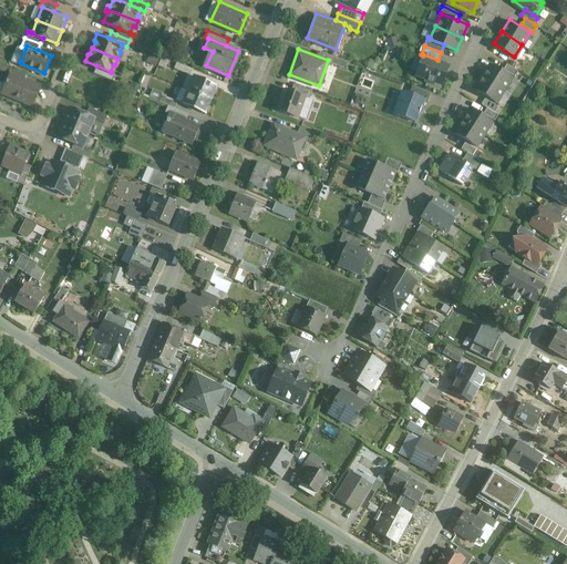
[(437,60),(423,54),(423,55),(415,74),(425,78),(425,80),(433,83),(434,81),(442,83),(449,64),(437,60)]
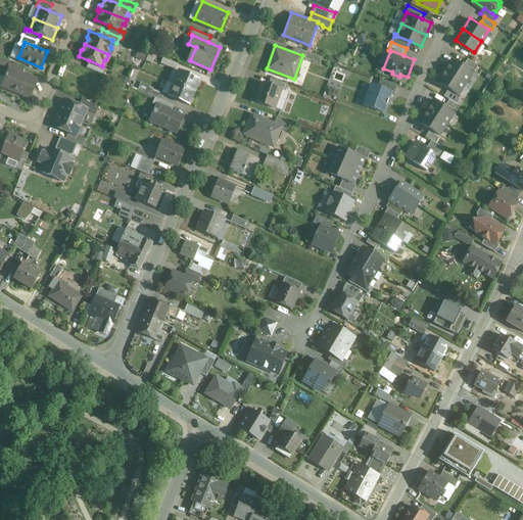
[(155,54),(149,51),(146,58),(151,61),(155,54)]
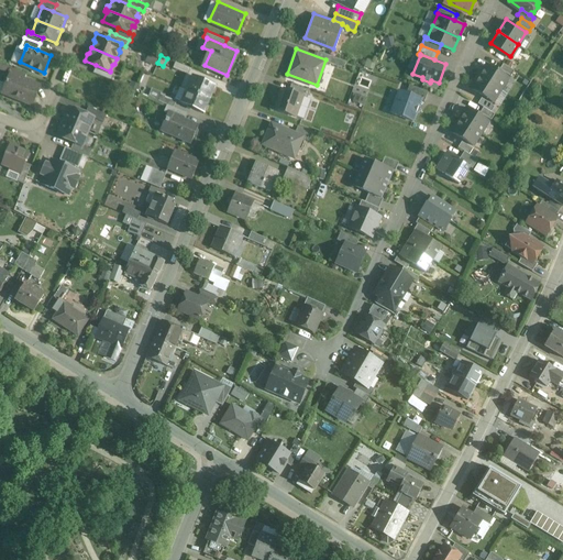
[(346,61),(332,55),(330,62),(344,67),(346,61)]
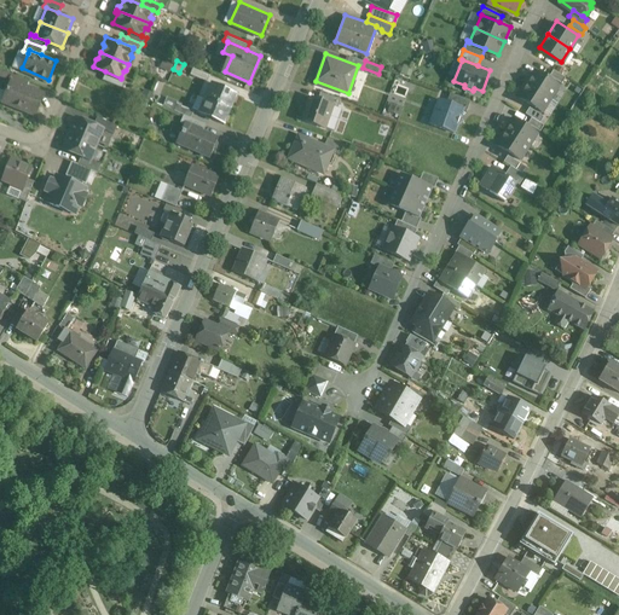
[(209,73),(192,65),(190,73),(207,80),(209,73)]
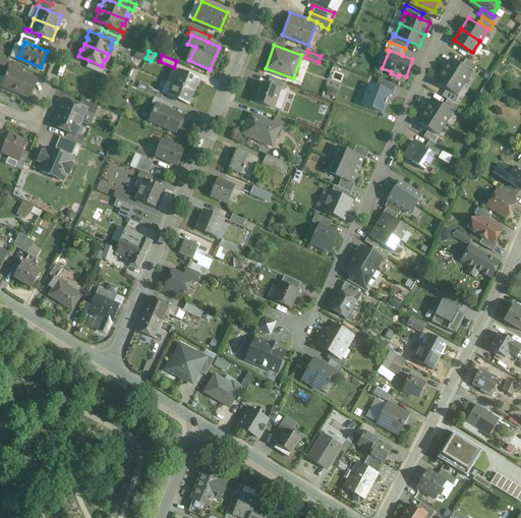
[(476,64),(466,57),(462,62),(472,69),(476,64)]
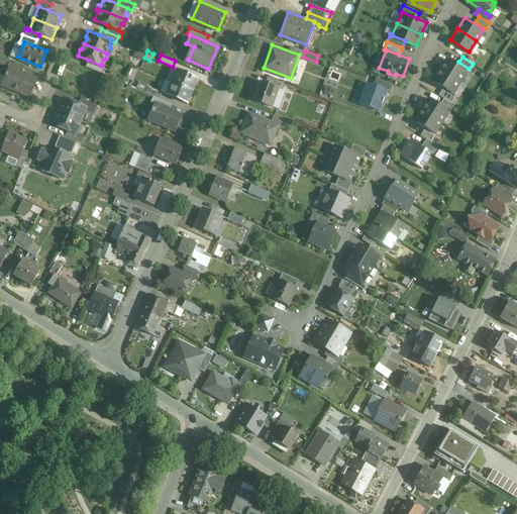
[(466,70),(447,58),(440,69),(458,81),(466,70)]
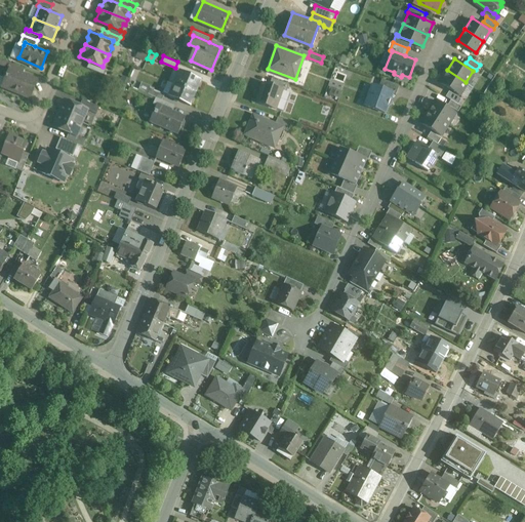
[(103,67),(89,61),(86,67),(104,74),(106,68),(103,66),(103,67)]
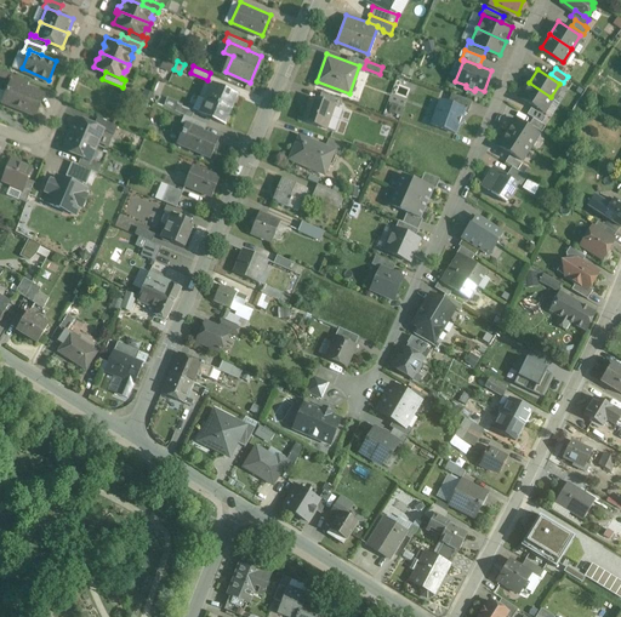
[(29,80),(16,74),(12,80),(27,86),(29,80)]
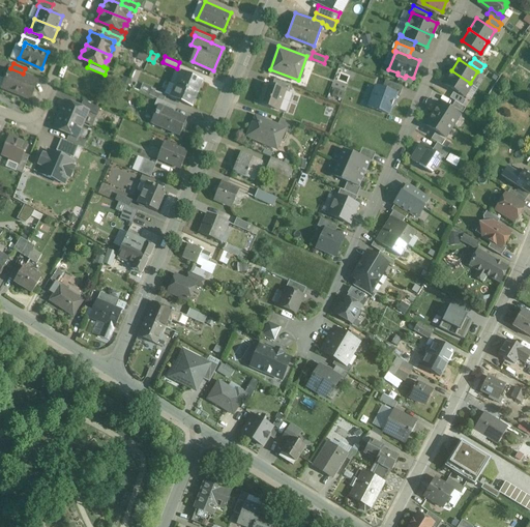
[(10,68),(9,68),(7,76),(6,76),(5,78),(0,76),(0,84),(3,86),(30,96),(36,80),(23,74),(10,68)]
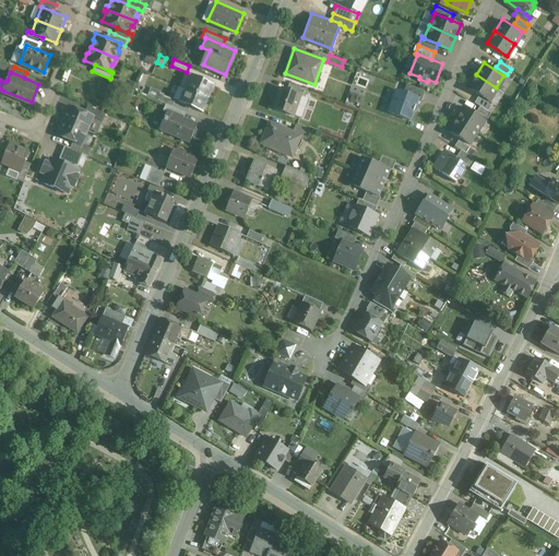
[(214,83),(191,74),(186,87),(207,97),(214,83)]
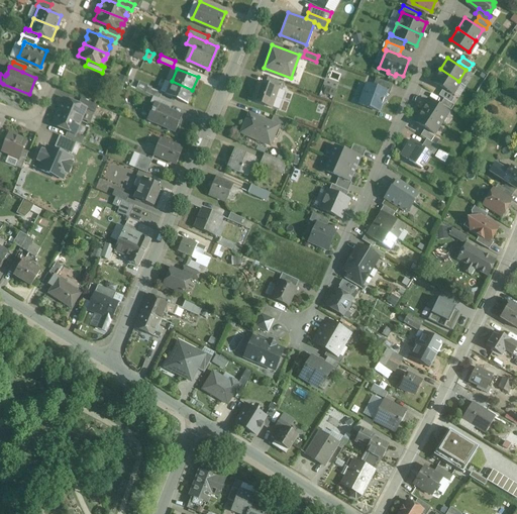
[(458,81),(440,69),(433,80),(451,92),(458,81)]
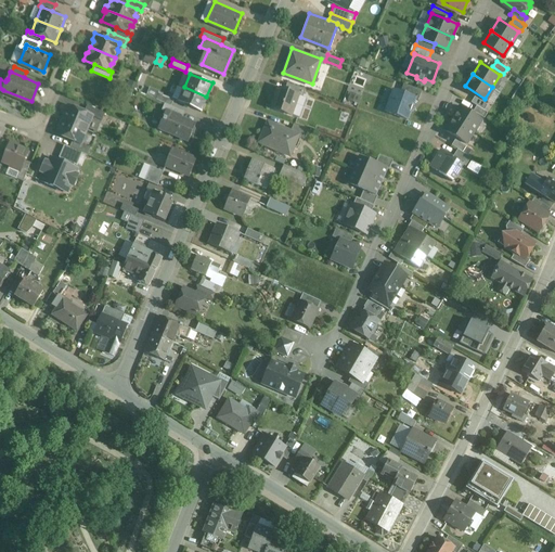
[(306,88),(287,81),(285,88),(298,93),(302,95),(306,88)]
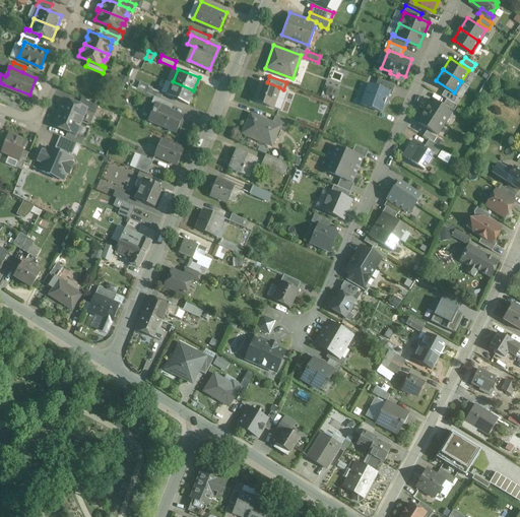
[(395,82),(378,76),(375,85),(389,90),(388,90),(392,91),(395,82)]
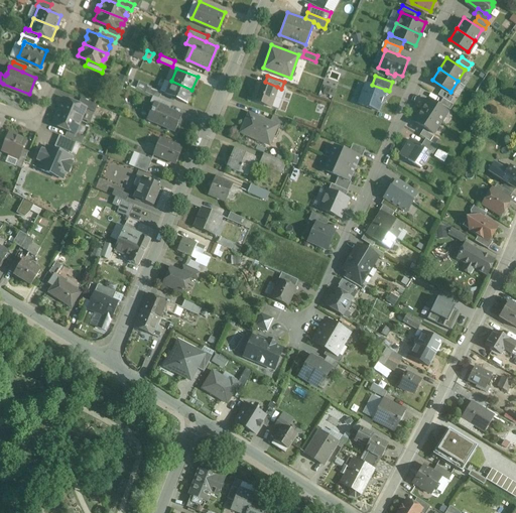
[(265,82),(258,80),(251,99),(270,105),(277,87),(265,82)]
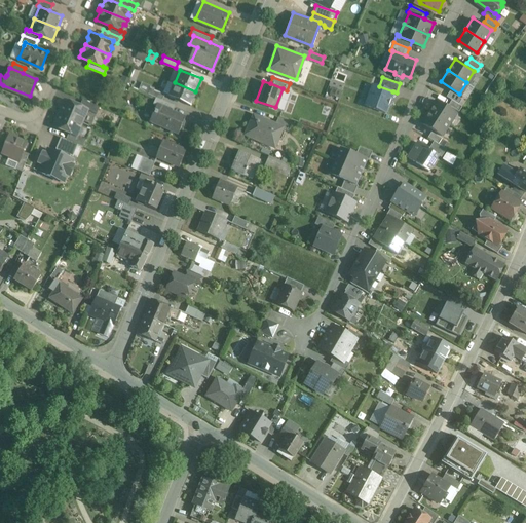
[(195,91),(175,82),(168,95),(190,104),(195,91)]
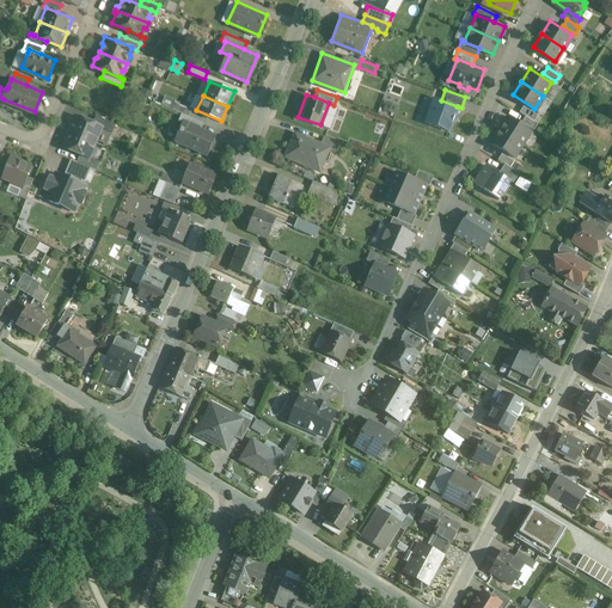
[(441,100),(434,97),(426,121),(448,129),(452,120),(457,118),(454,115),(457,106),(458,106),(441,100)]
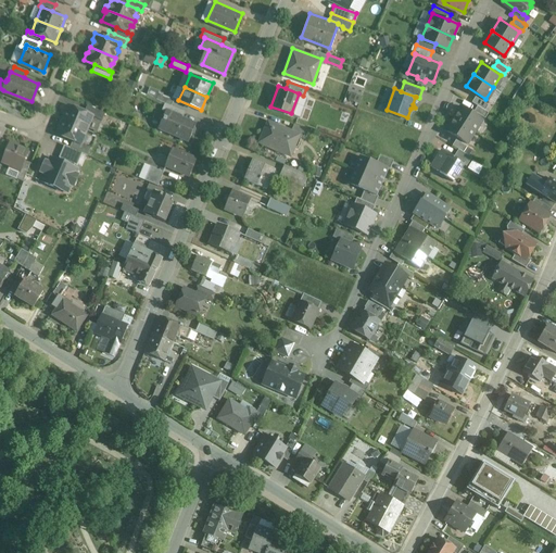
[(359,100),(362,92),(352,89),(350,97),(359,100)]
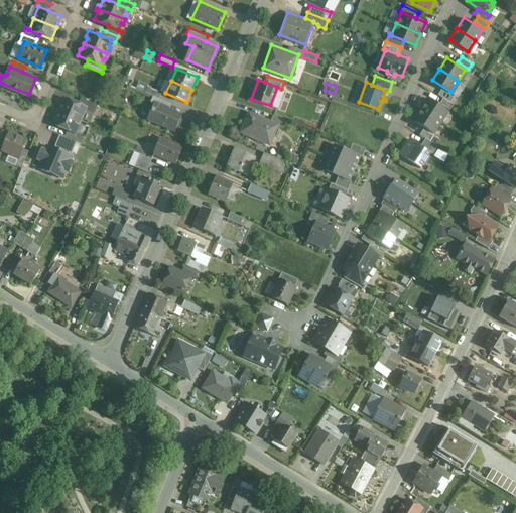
[(454,96),(441,88),(437,94),(442,97),(449,101),(454,96)]
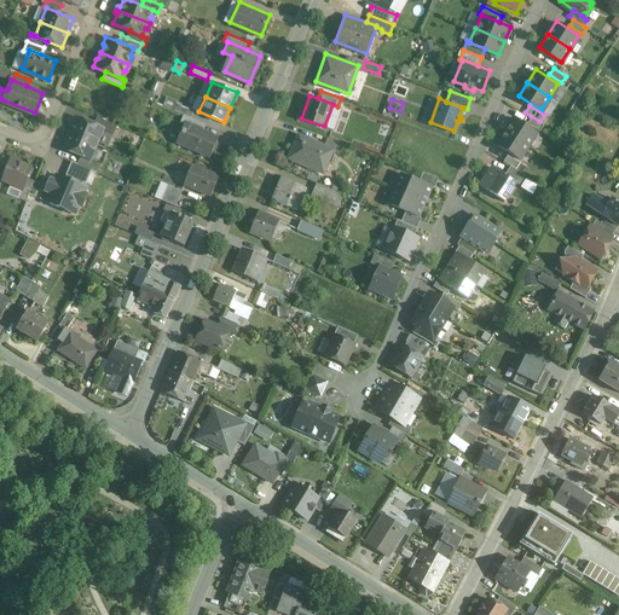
[(206,122),(184,114),(180,121),(186,123),(202,132),(202,131),(206,122)]
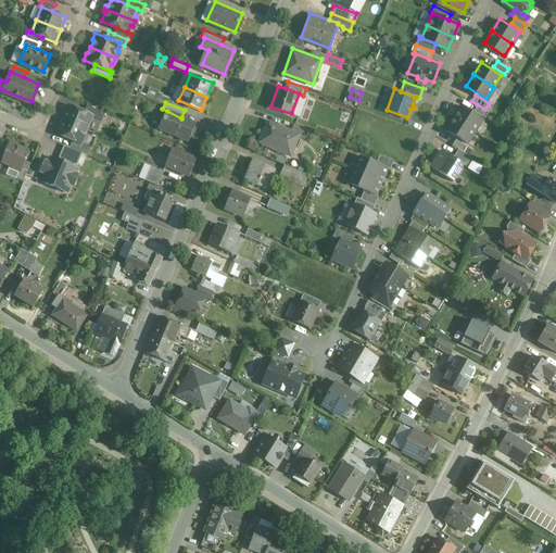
[(104,112),(87,103),(84,111),(92,114),(92,115),(102,118),(104,112)]
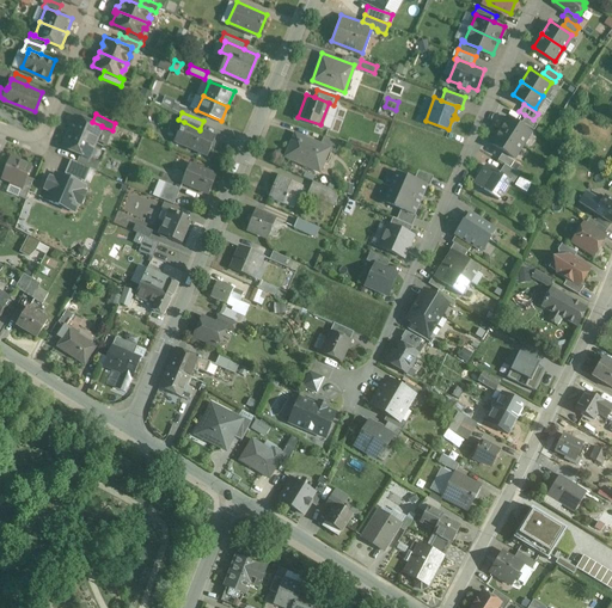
[(92,122),(75,115),(68,130),(96,141),(102,127),(102,126),(92,122)]
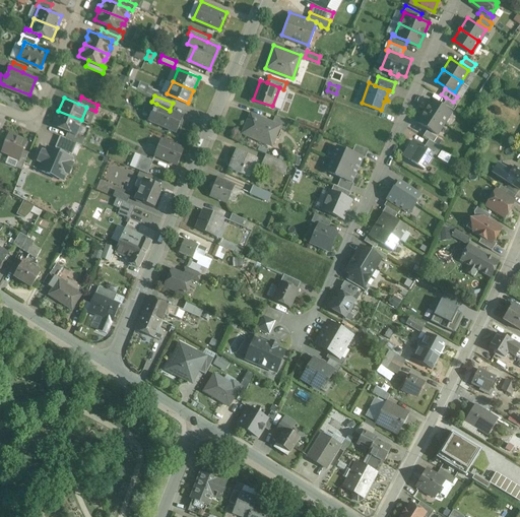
[(453,102),(446,98),(443,103),(453,109),(457,104),(453,102)]
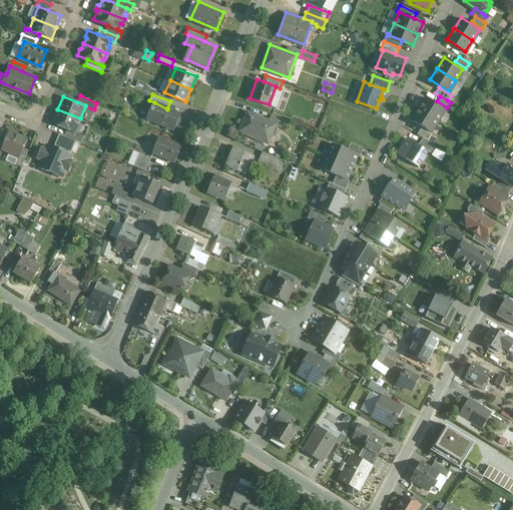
[(444,108),(426,97),(419,108),(438,119),(444,108)]
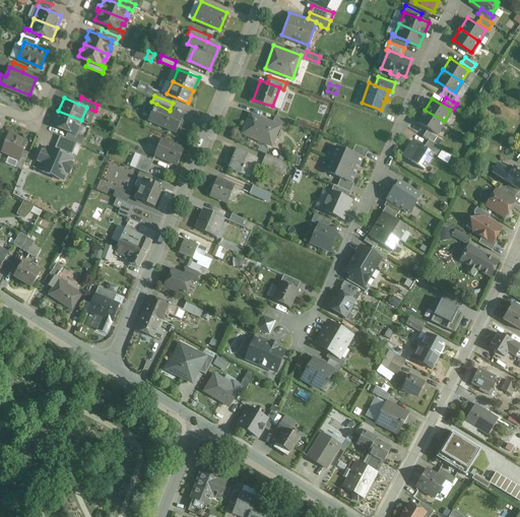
[(170,111),(156,104),(153,111),(151,110),(150,111),(154,113),(151,119),(150,118),(149,119),(176,130),(183,115),(170,110),(170,111)]
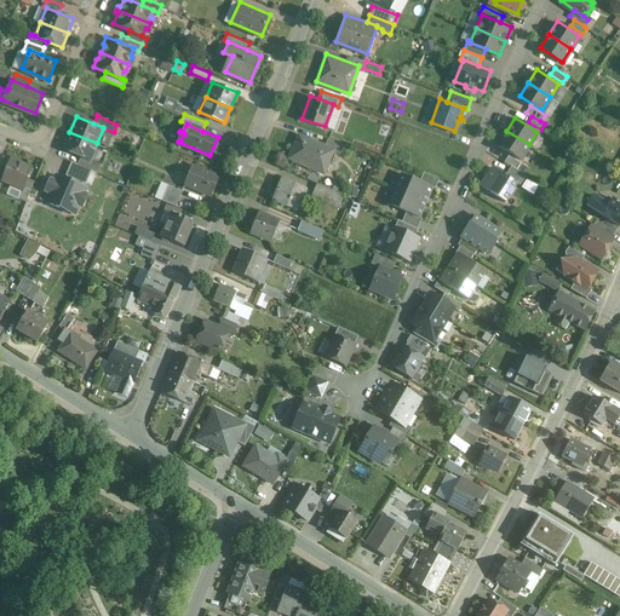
[(529,144),(506,131),(498,143),(521,157),(529,144)]
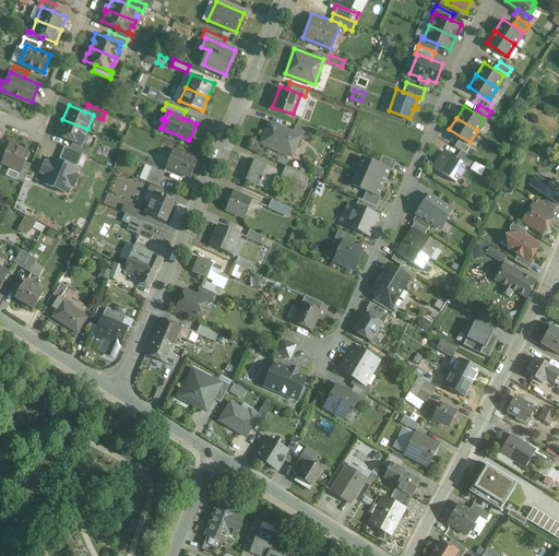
[(87,129),(62,119),(57,133),(72,140),(81,143),(87,129)]
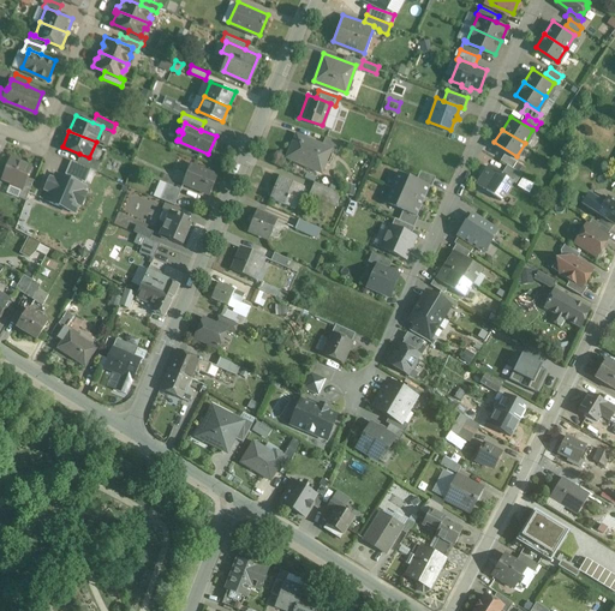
[(322,143),(297,132),(286,156),(305,165),(308,160),(323,166),(332,148),(322,143)]
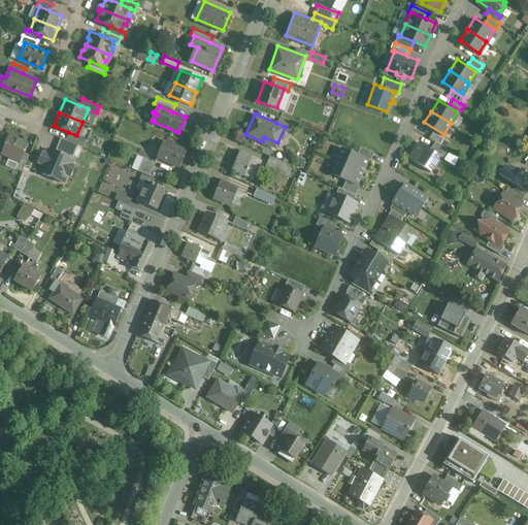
[(293,121),(279,116),(276,123),(285,127),(290,129),(293,121)]
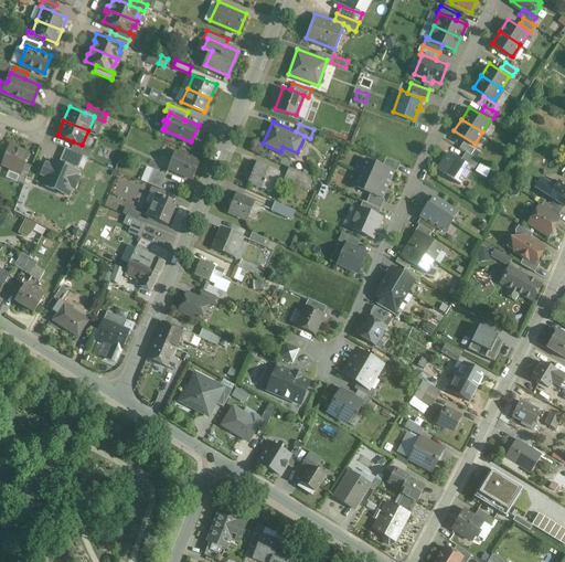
[(475,147),(464,140),(459,146),(471,152),(475,147)]
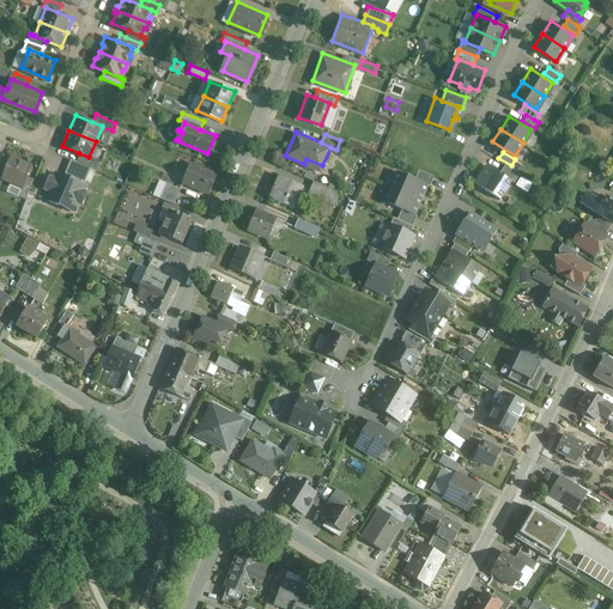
[(19,158),(10,153),(5,164),(7,165),(2,176),(10,180),(11,182),(20,187),(22,187),(26,175),(30,164),(20,160),(19,158)]
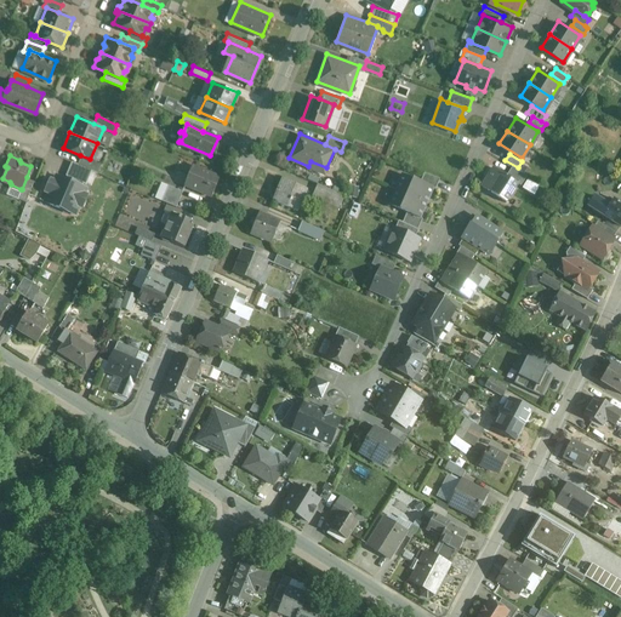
[(90,159),(80,155),(78,163),(91,169),(91,170),(97,172),(101,163),(90,159)]
